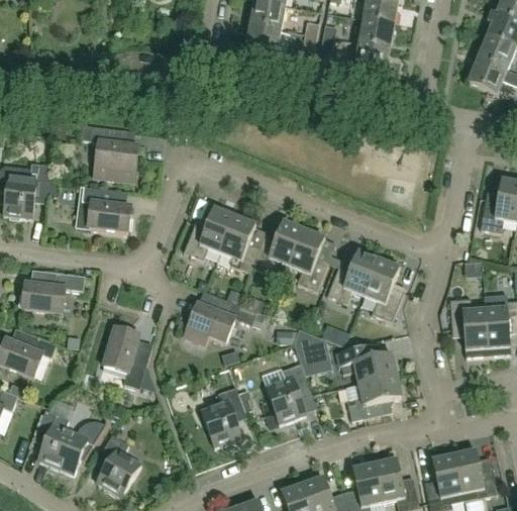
[(280,29),(285,5),(253,0),(249,24),(280,29)]
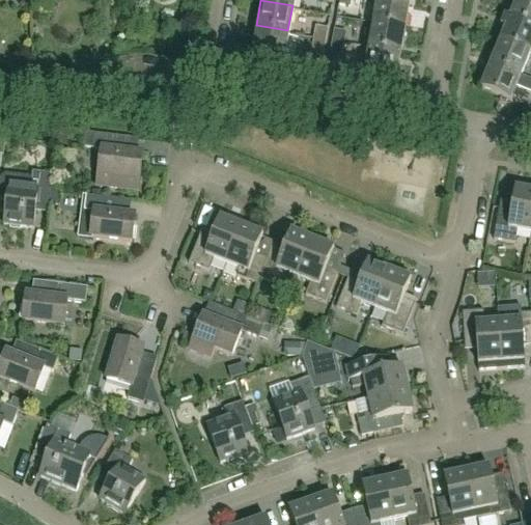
[(403,26),(408,1),(401,0),(375,0),(372,20),(403,26)]
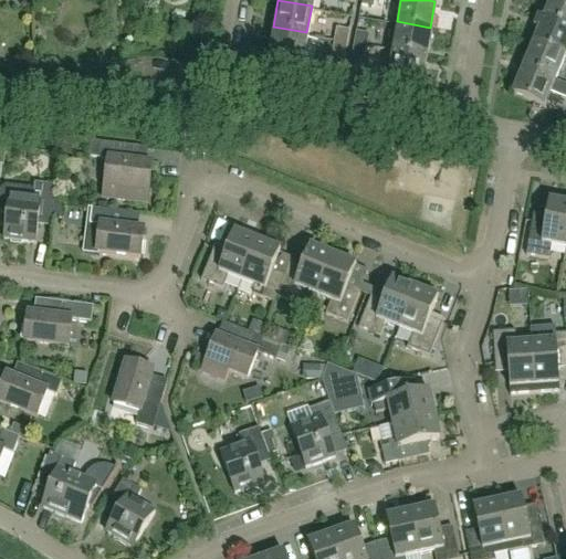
[(549,0),(544,14),(565,22),(565,0),(549,0)]
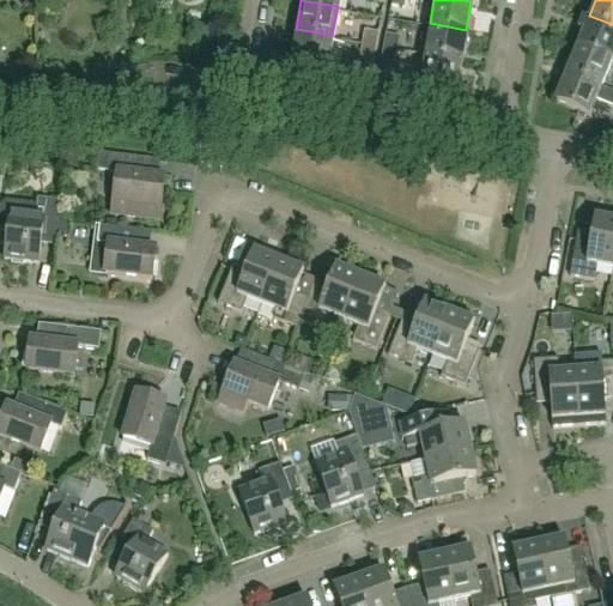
[(578,25),(584,28),(578,42),(612,56),(612,53),(612,24),(589,16),(583,13),(578,25)]
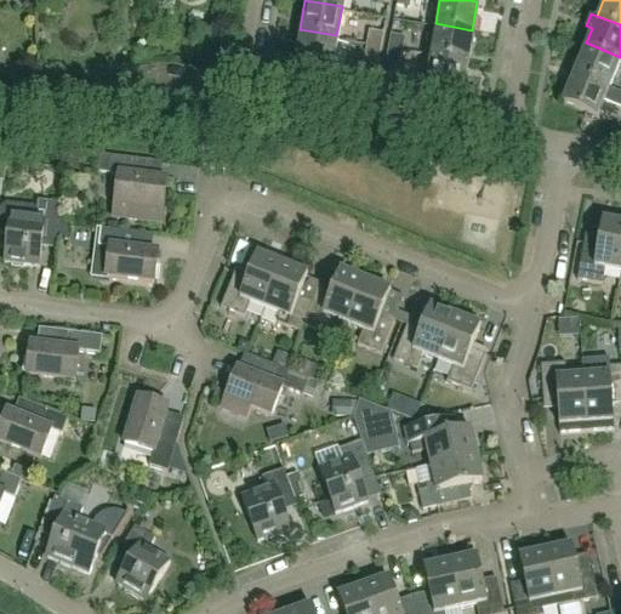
[(467,60),(472,30),(436,23),(429,52),(467,60)]
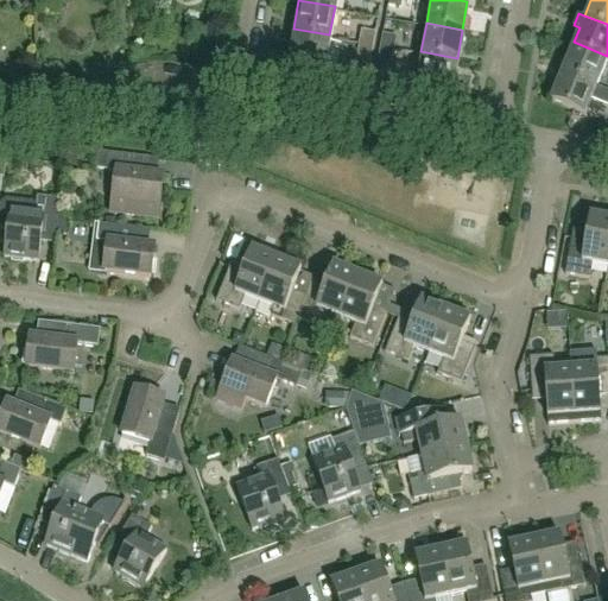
[(372,42),(374,29),(360,26),(358,39),(372,42)]
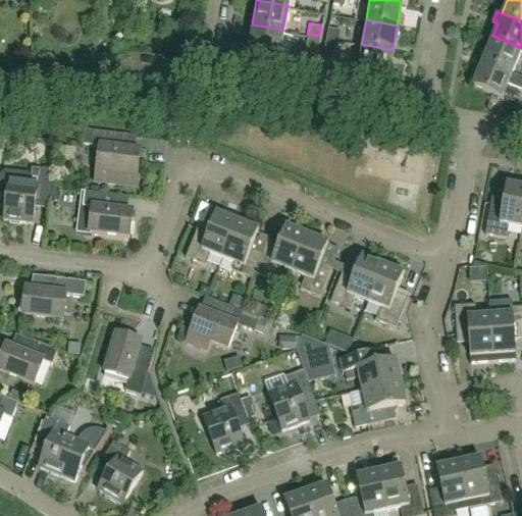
[(278,55),(282,30),(252,24),(247,49),(278,55)]
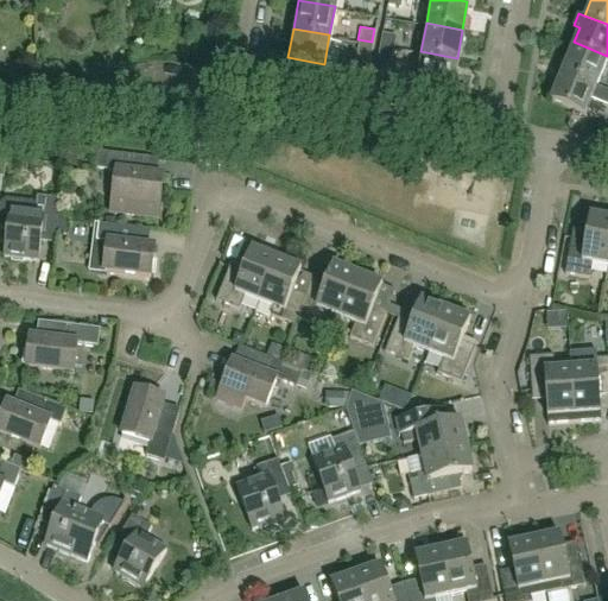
[(393,46),(396,32),(381,30),(379,43),(393,46)]
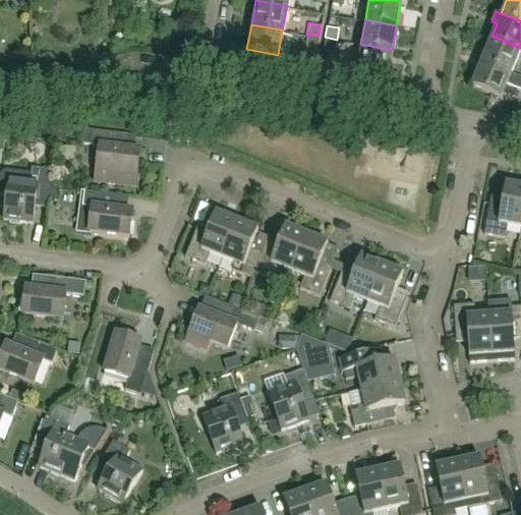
[(314,58),(319,36),(306,34),(302,56),(314,58)]
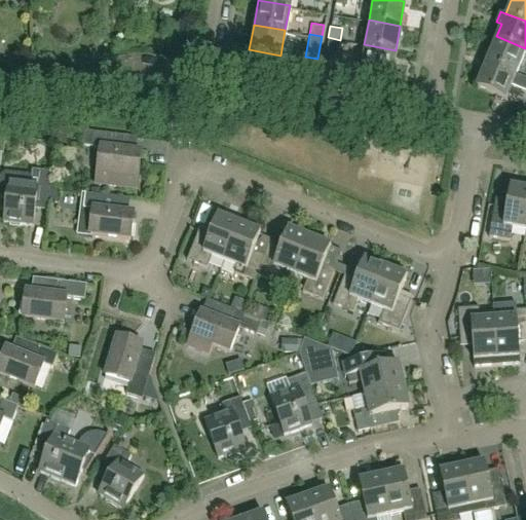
[(516,71),(525,48),(496,36),(486,59),(516,71)]
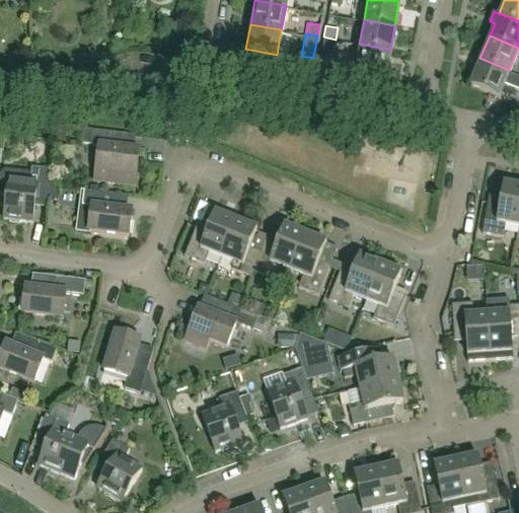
[(331,61),(336,40),(323,37),(319,59),(331,61)]
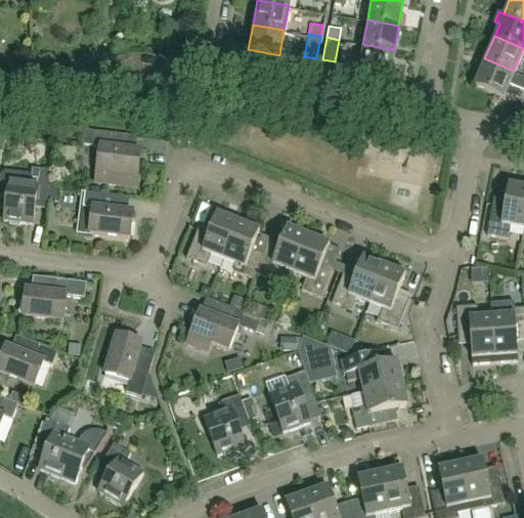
[(386,87),(388,75),(389,75),(394,50),(362,44),(358,69),(373,72),(369,84),(386,87)]
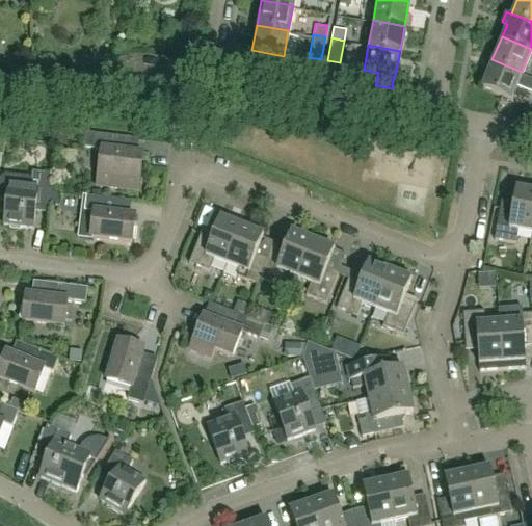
[(531,88),(531,86),(531,76),(522,72),(491,59),(482,83),(511,96),(517,82),(531,88)]
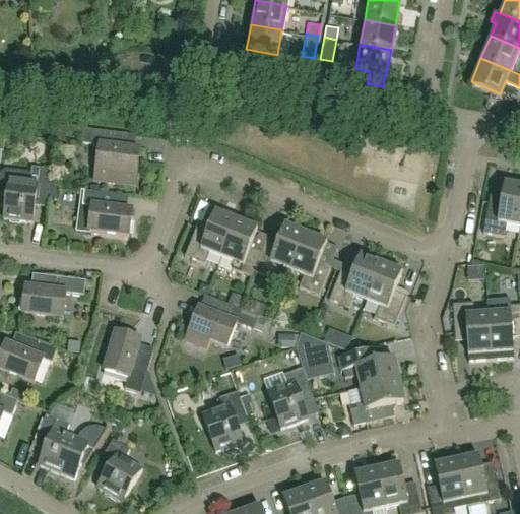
[(94,179),(135,184),(139,146),(130,145),(132,131),(82,125),(80,140),(99,142),(94,179)]
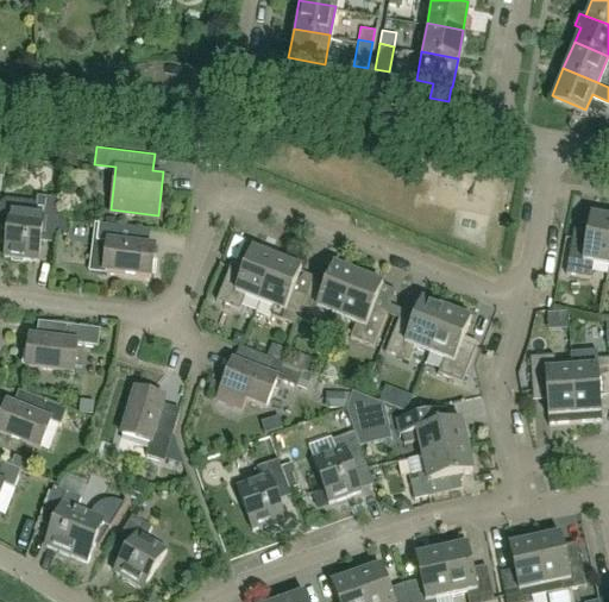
[(38,257),(42,232),(55,234),(56,226),(57,214),(60,194),(37,192),(36,199),(7,195),(0,200),(0,223),(8,224),(5,254),(38,257)]
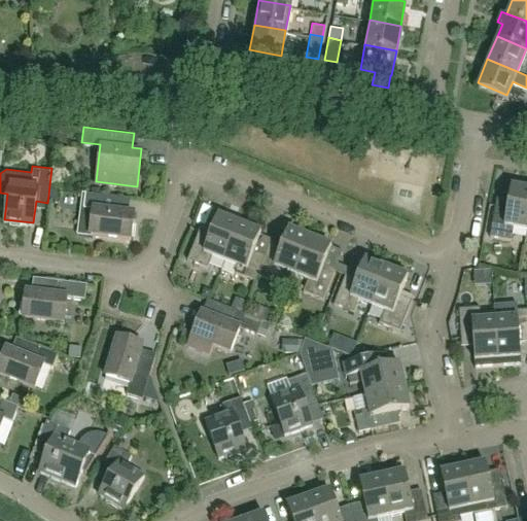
[(526,227),(526,224),(526,185),(511,183),(507,204),(495,202),(490,233),(511,237),(514,223),(526,227)]
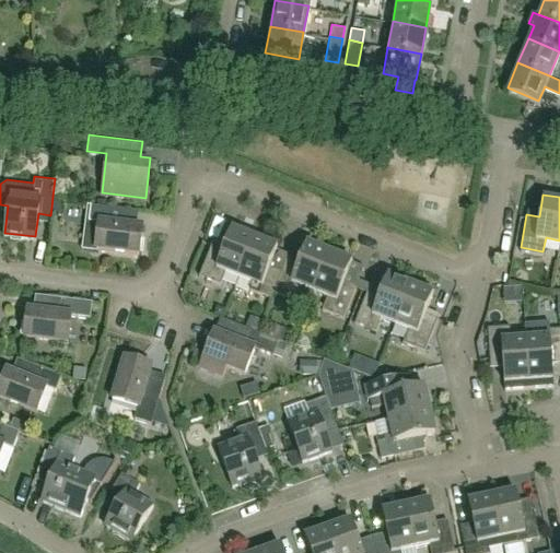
[(53,197),(51,208),(61,209),(62,198),(53,197)]
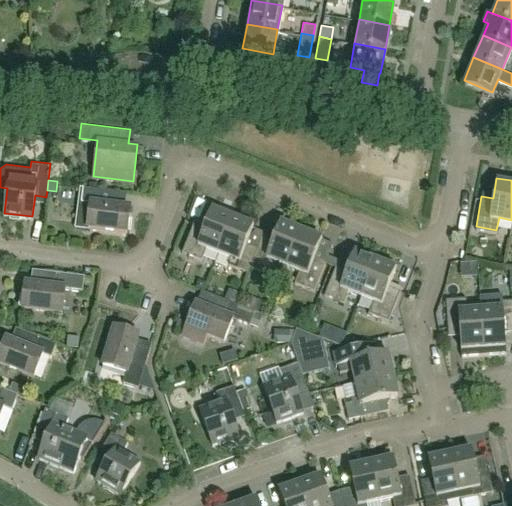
[(127,229),(130,203),(121,202),(122,189),(99,186),(88,185),(83,184),(81,199),(90,200),(87,224),(127,229)]
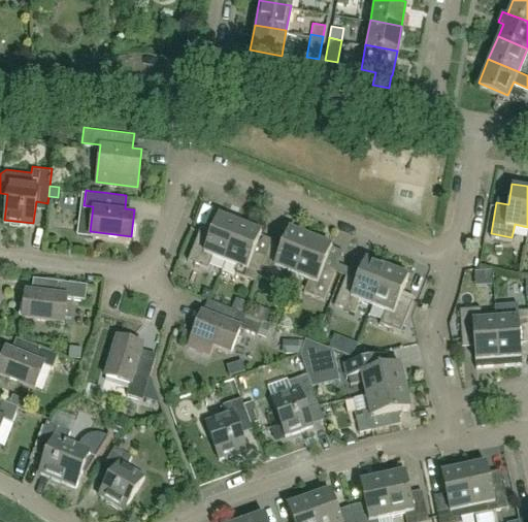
[(188,256),(208,264),(212,253),(225,258),(240,221),(219,213),(210,232),(199,228),(188,256)]
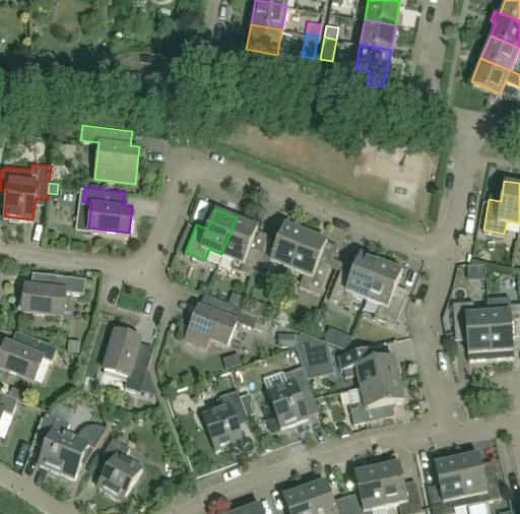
[(250,246),(258,227),(237,217),(221,254),(235,259),(232,266),(252,274),(254,268),(257,261),(261,250),(250,246)]
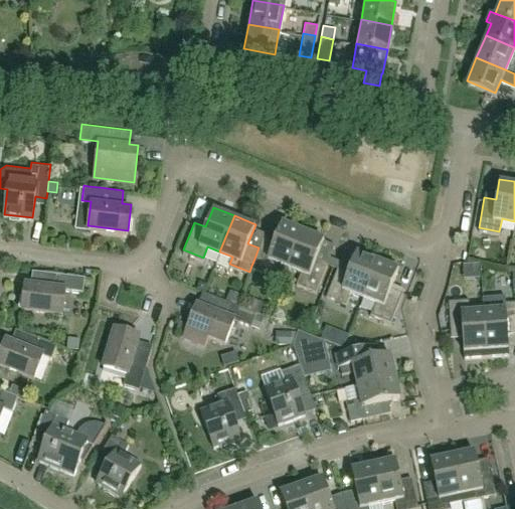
[(251,266),(271,273),(276,260),(289,265),(303,228),(282,220),(275,239),(264,235),(259,247),(254,259),(251,266)]
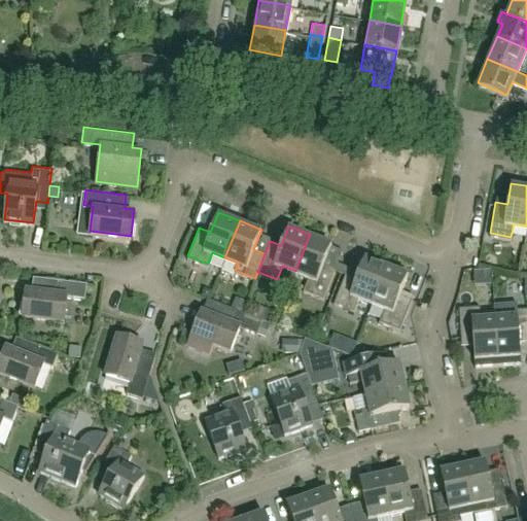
[(335,267),(323,263),(331,243),(310,234),(295,271),(308,276),(303,288),(323,297),(335,267)]
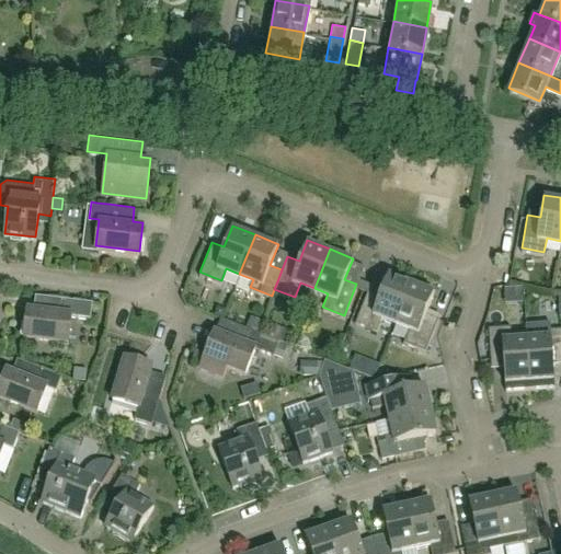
[(396,321),(411,281),(388,273),(380,292),(368,288),(355,320),(377,329),(381,315),(396,321)]
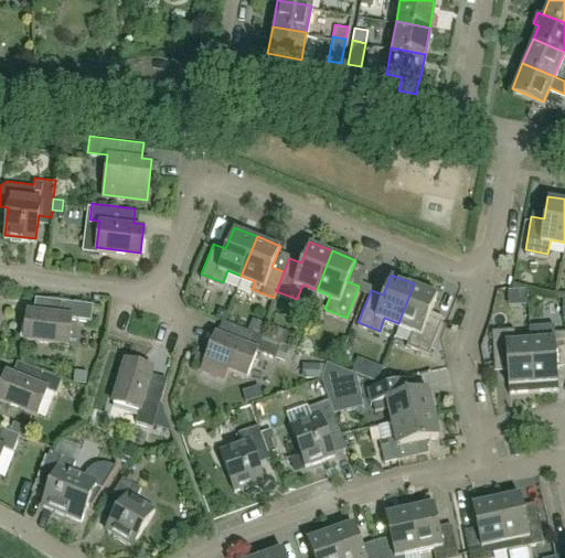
[(441,319),(429,313),(437,292),(414,283),(398,323),(412,329),(406,342),(428,351),(441,319)]
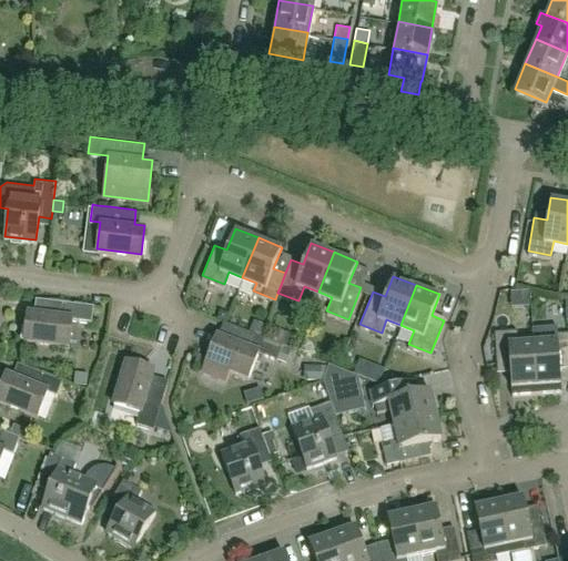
[(69,343),(72,316),(92,318),(93,303),(40,296),(38,310),(28,309),(24,338),(69,343)]
